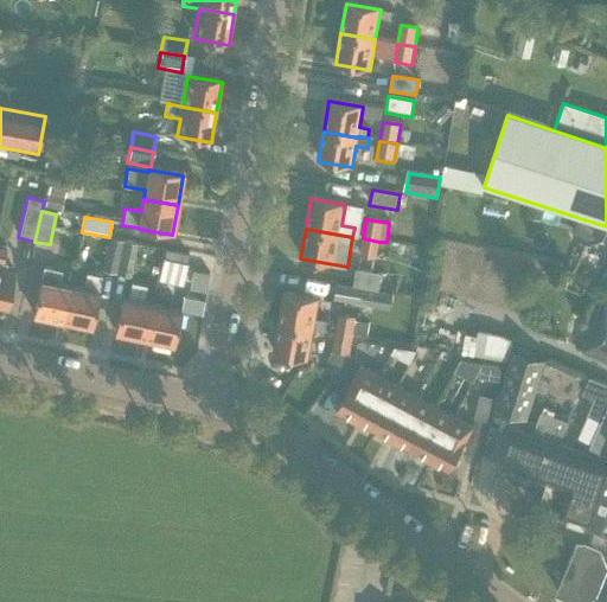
[(376,260),(379,242),(363,238),(359,257),(376,260)]
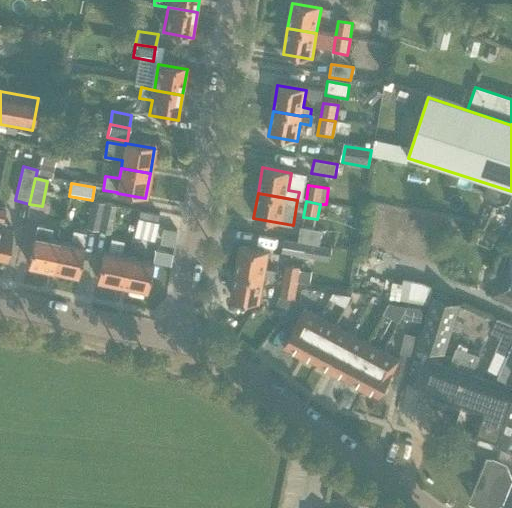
[(104,205),(91,203),(85,231),(98,233),(101,222),(104,205)]
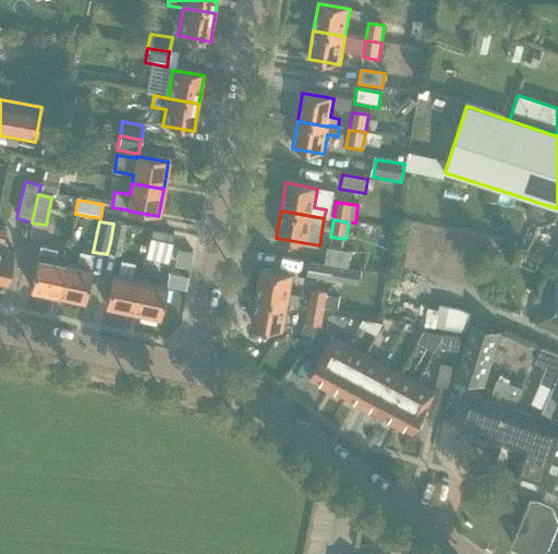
[(110,242),(107,254),(120,257),(126,227),(113,224),(110,242)]
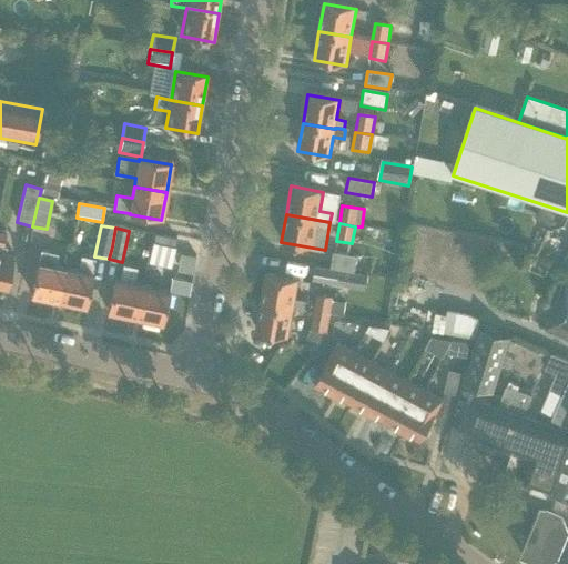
[(0,233),(0,290),(7,292),(14,259),(6,257),(7,250),(2,249),(6,235),(0,233)]
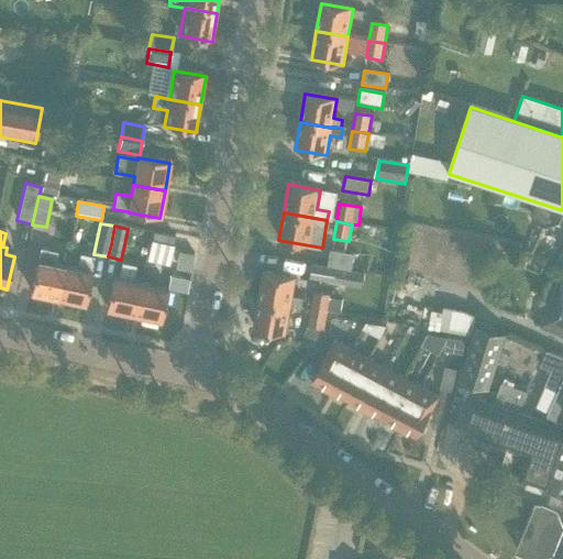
[(152,234),(147,263),(169,267),(175,239),(152,234)]
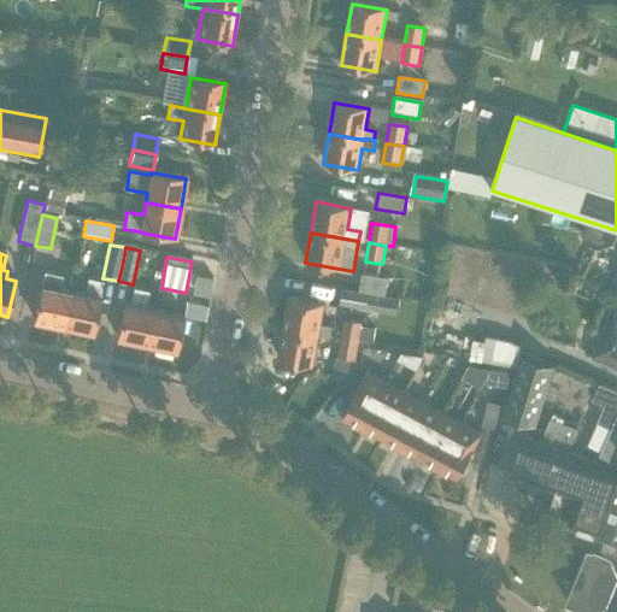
[(501,257),(498,276),(511,278),(515,259),(501,257)]
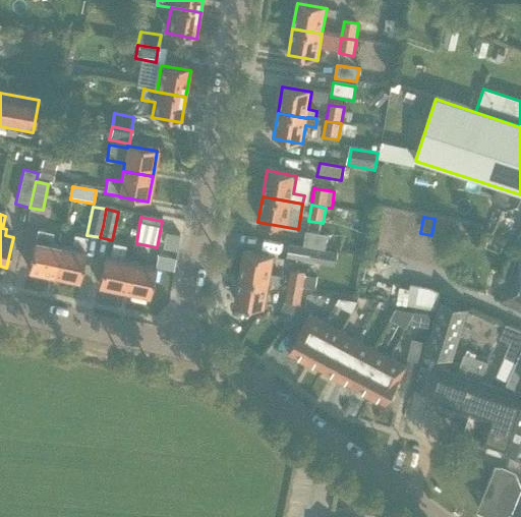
[(54,278),(60,248),(51,246),(53,235),(38,231),(29,272),(54,278)]
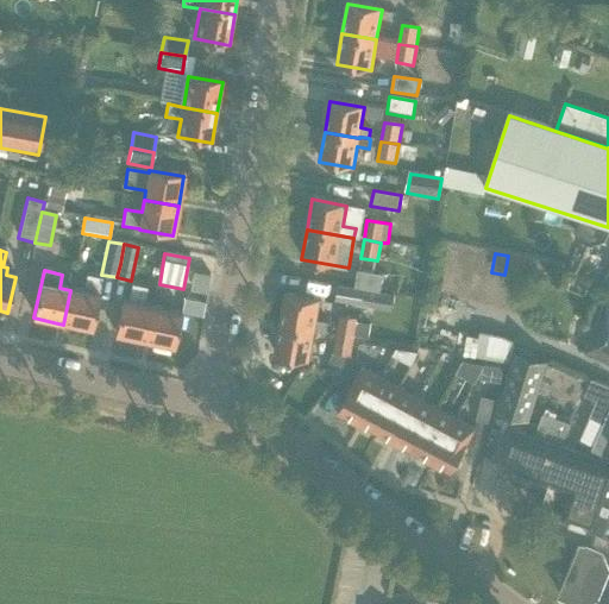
[(383,276),(357,272),(355,289),(380,293),(383,276)]
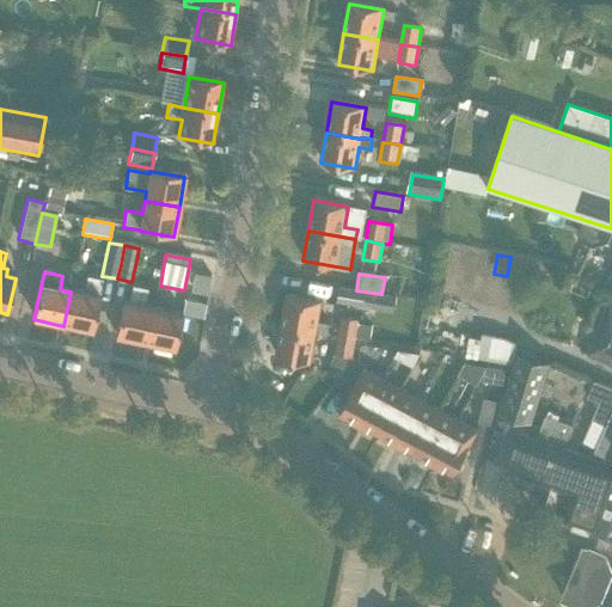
[(84,295),(71,292),(63,326),(92,332),(101,299),(99,299),(103,282),(87,279),(84,295)]
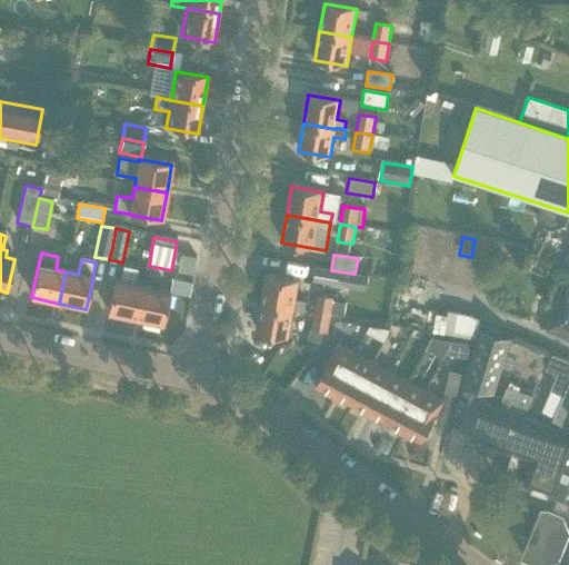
[(136,320),(142,288),(135,286),(138,271),(123,268),(120,284),(115,283),(108,314),(136,320)]
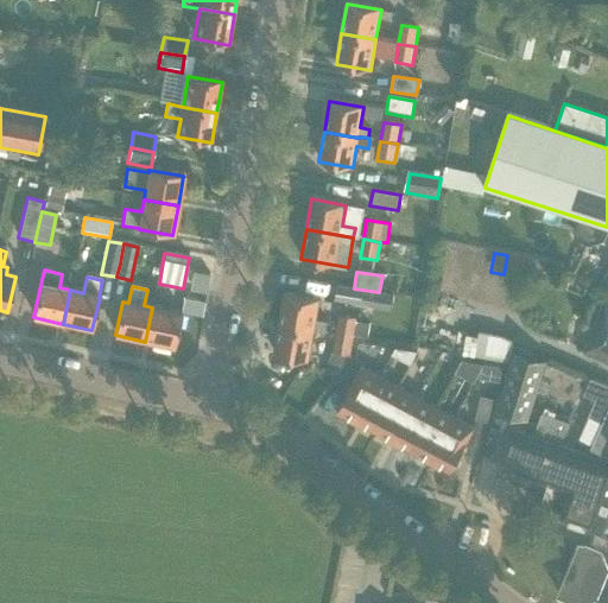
[(393,296),(336,286),(334,303),(391,312),(393,296)]
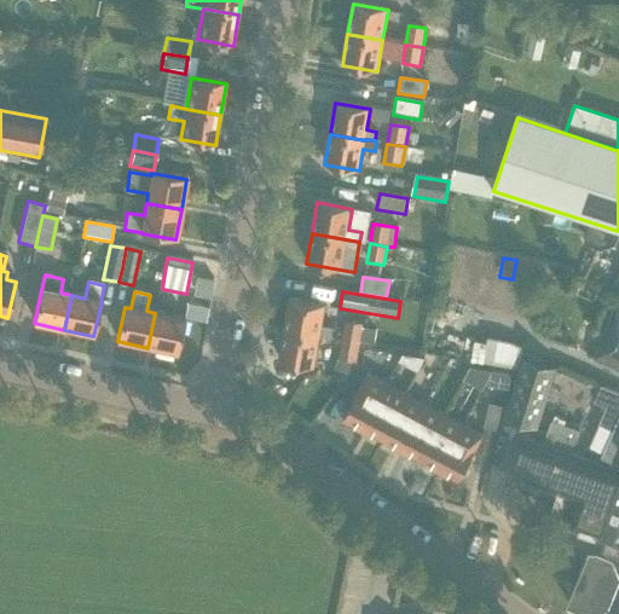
[(284,331),(319,337),(333,340),(334,329),(322,326),(325,307),(290,300),(284,331)]
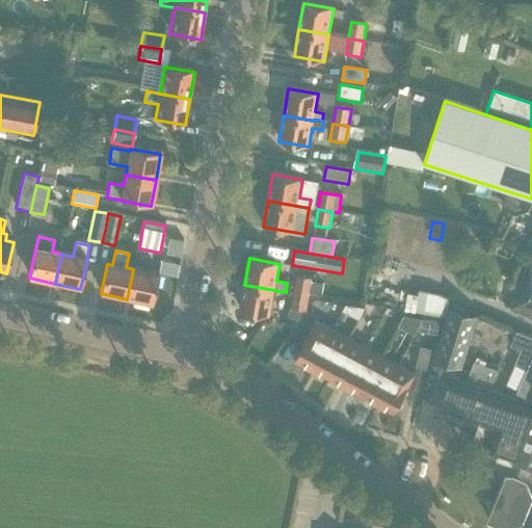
[(531,260),(527,258),(506,309),(531,319),(531,260)]
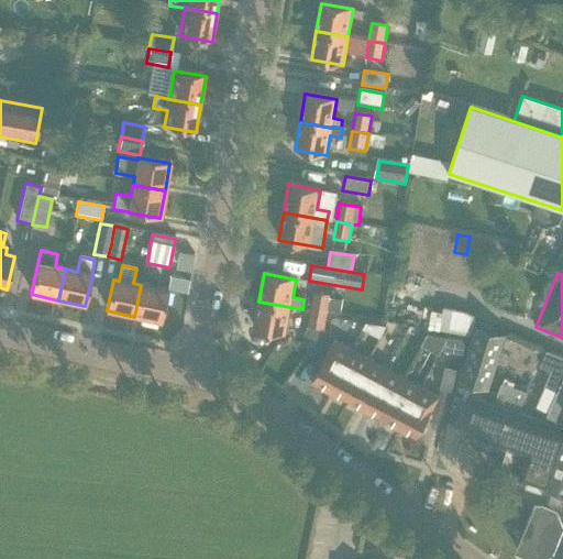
[(170,278),(168,291),(187,295),(189,283),(170,278)]
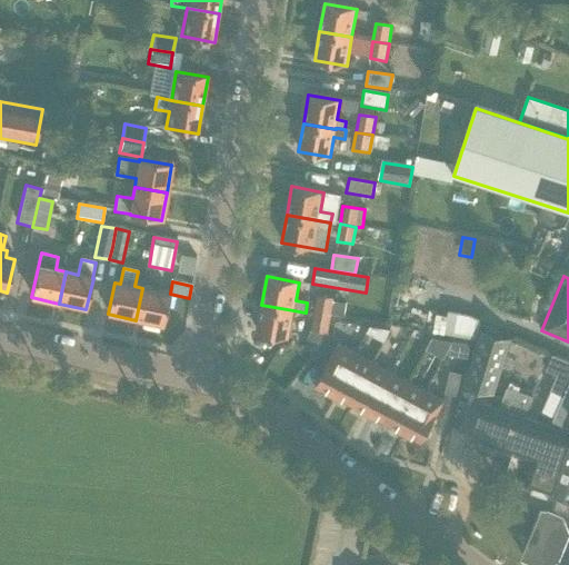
[(170,294),(142,288),(136,320),(162,326),(170,294)]
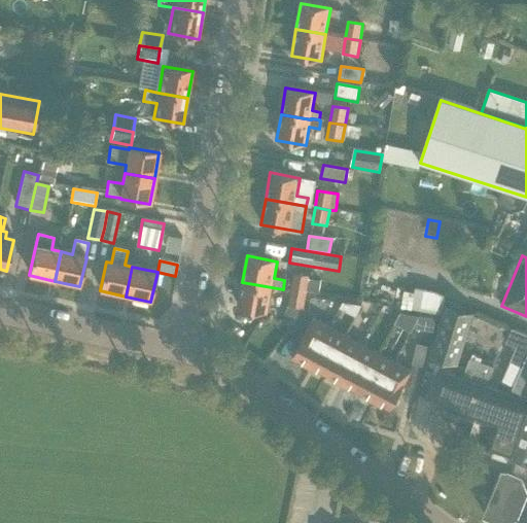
[(291,290),(307,293),(309,277),(294,275),(291,290)]
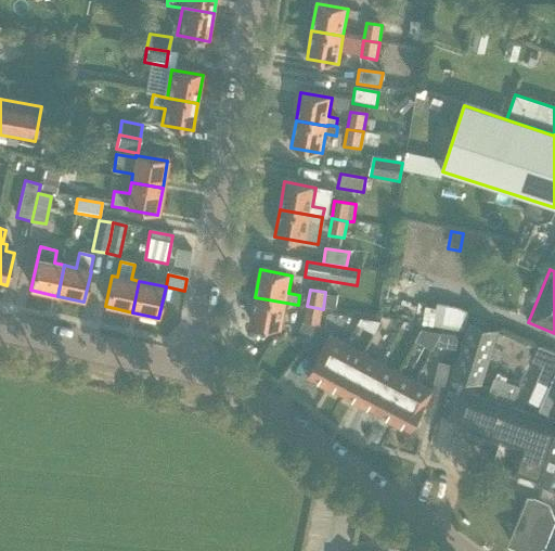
[(282,330),(286,303),(255,297),(250,324),(282,330)]
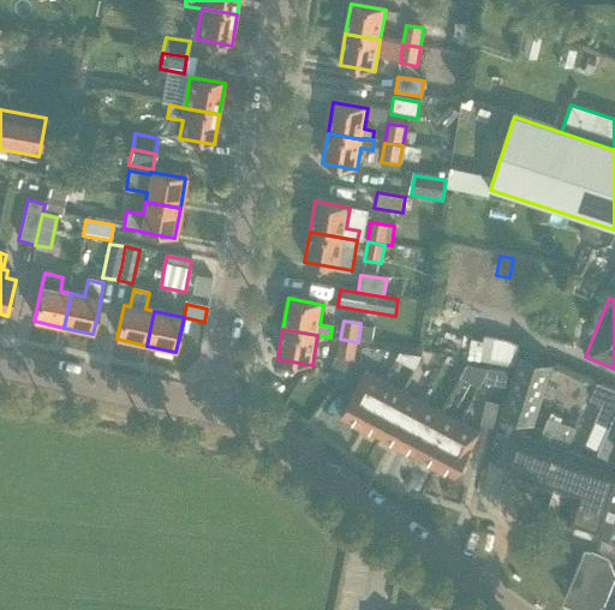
[(511,368),(517,340),(481,333),(476,360),(511,368)]
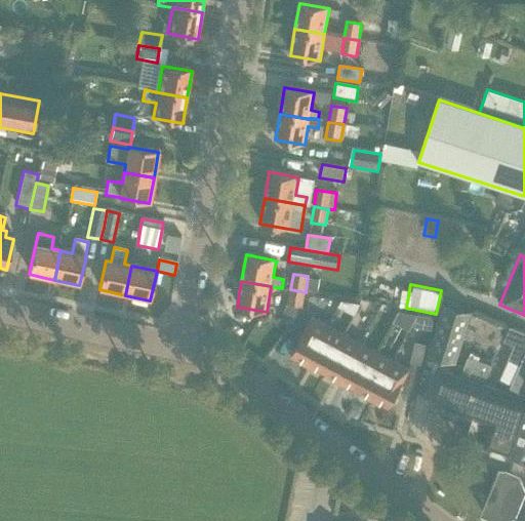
[(306,292),(290,289),(287,306),(303,308),(306,292)]
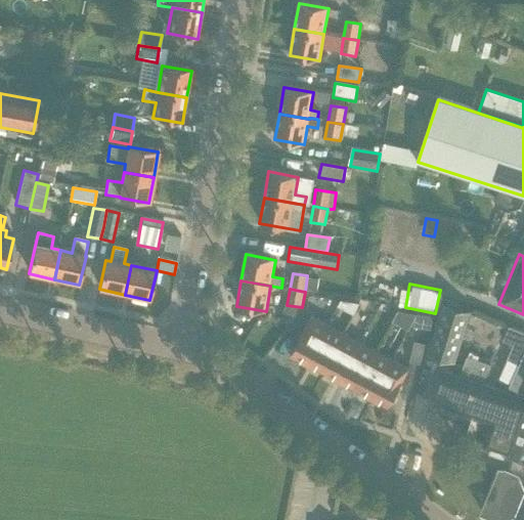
[(272,293),(273,307),(286,307),(286,292),(272,293)]
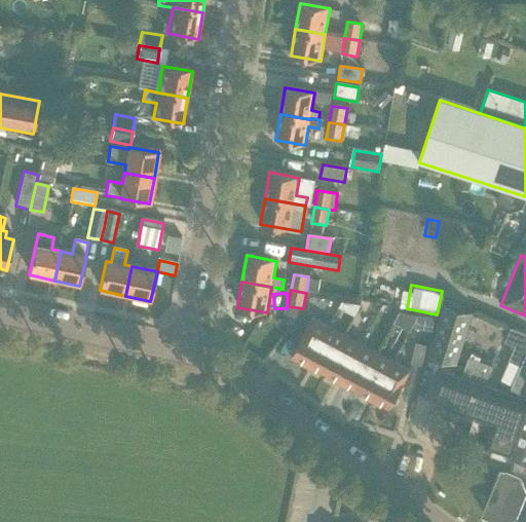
[(456,366),(473,314),(445,305),(428,357),(456,366)]
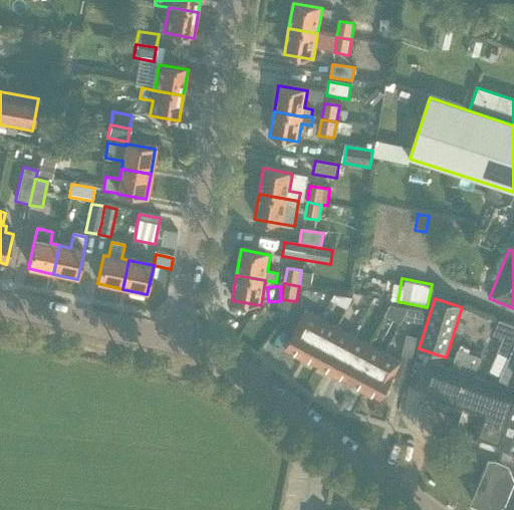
[(301,358),(321,320),(305,312),(285,349),(301,358)]
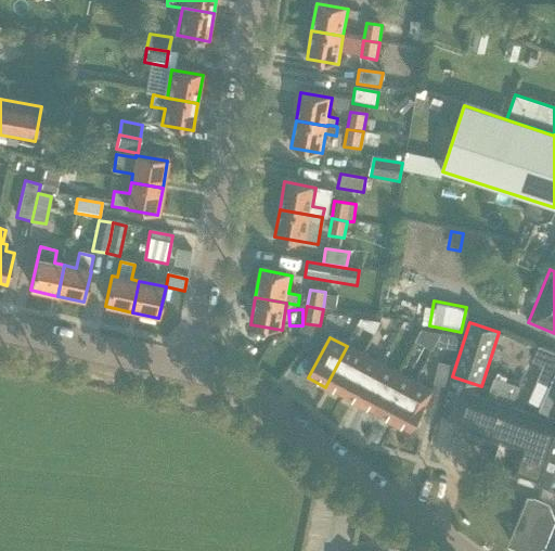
[(364,356),(347,346),(325,387),(343,396),(364,356)]
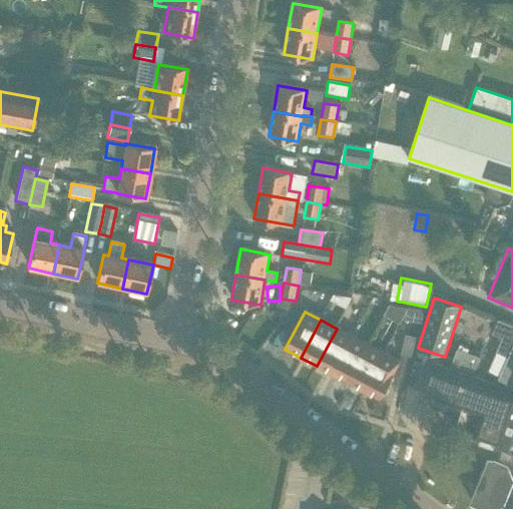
[(512,328),(498,322),(493,335),(503,339),(496,353),(509,359),(499,381),(512,386),(512,328)]
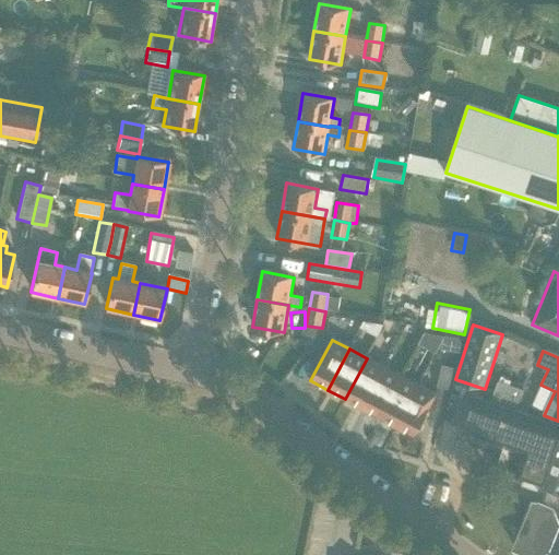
[(345,399),(361,409),(384,367),(367,358),(345,399)]
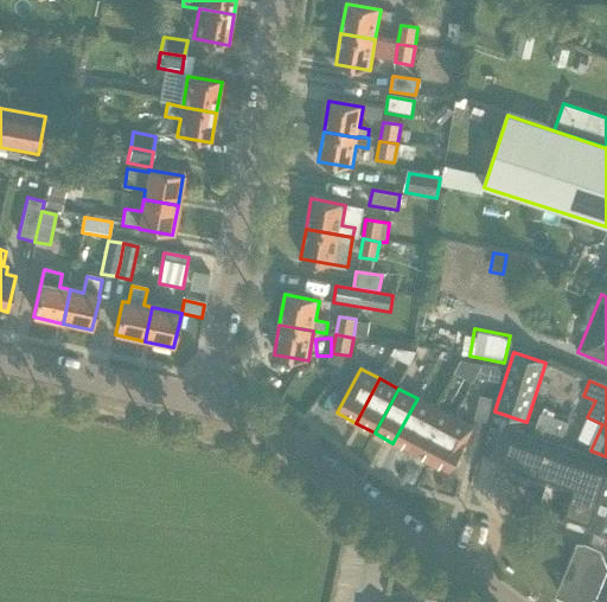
[(417,398),(393,443),(411,453),(436,409),(417,398)]
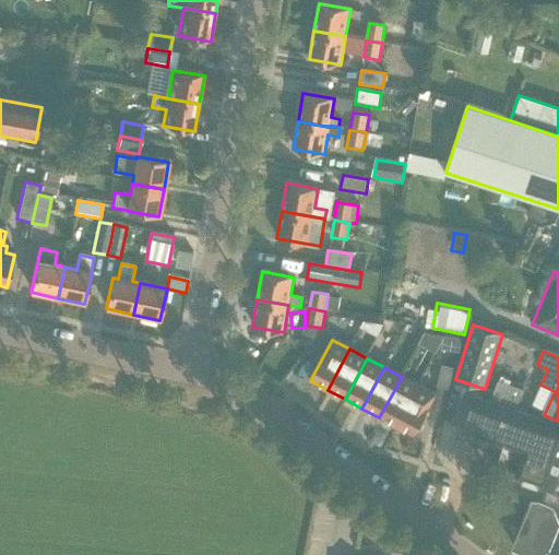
[(419,386),(402,377),(379,417),(396,427),(419,386)]
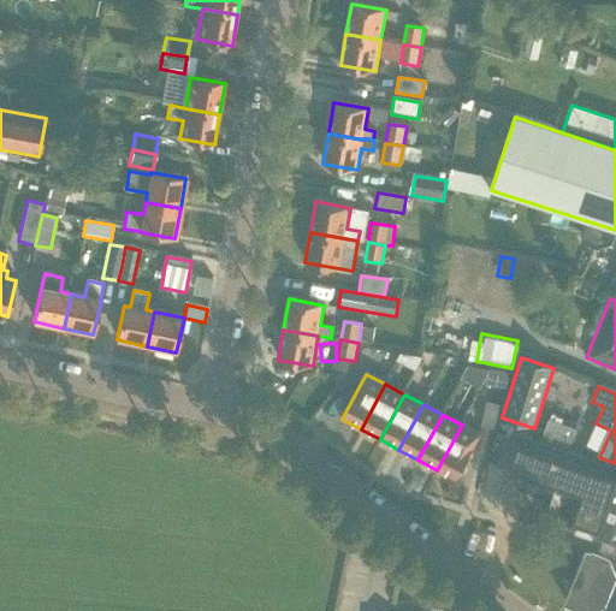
[(615,469),(569,454),(576,431),(549,421),(540,444),(522,438),(509,475),(556,492),(545,520),(610,541),(615,522),(615,469)]
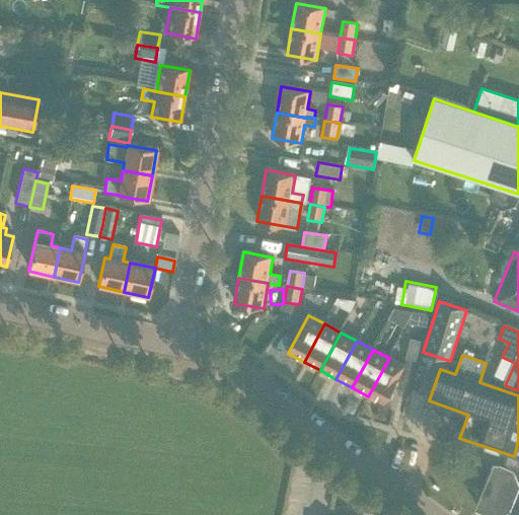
[(404,366),(389,358),(368,396),(384,405),(404,366)]
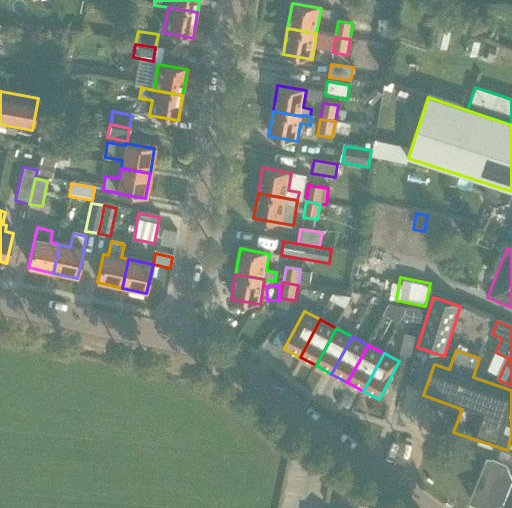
[(486,463),(476,486),(483,489),(487,488),(494,470),(493,466),(486,463)]
